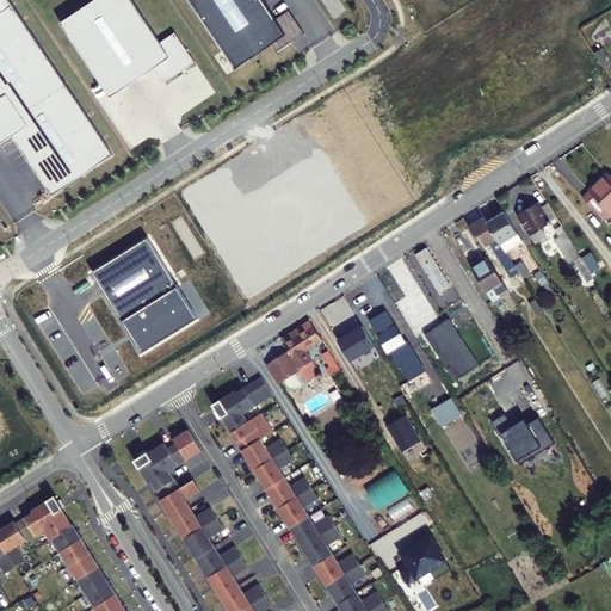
[(0,0),(0,13),(13,6),(8,0),(0,0)]
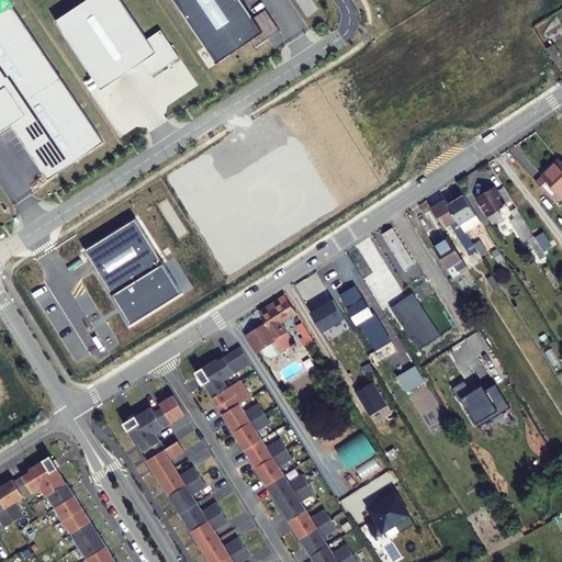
[(143,62),(153,76),(179,57),(161,30),(147,40),(121,0),(87,0),(56,21),(102,89),(143,62)]
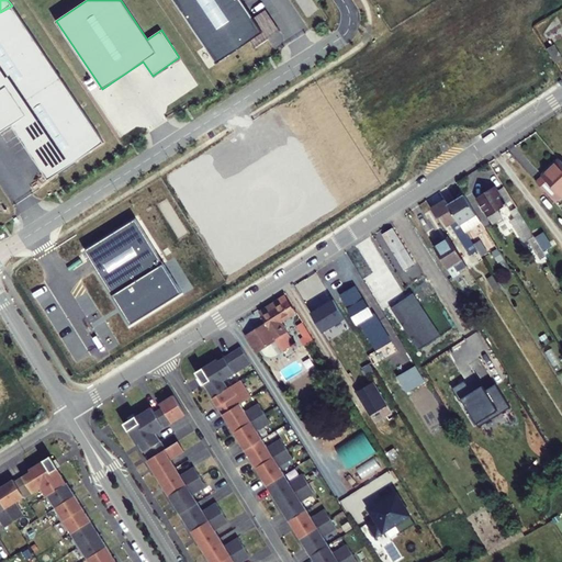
[(256,47),(267,41),(262,33),(240,0),(173,0),(216,64),(251,41),(256,47)]
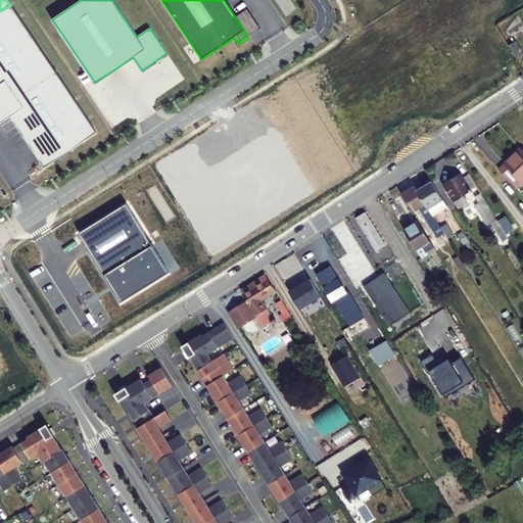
[(97,133),(11,5),(0,11),(0,123),(10,116),(45,168),(97,133)]
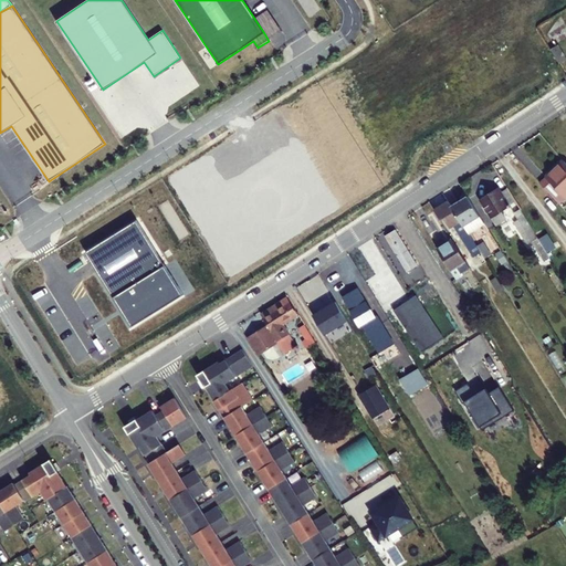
[(264,33),(269,41),(282,31),(269,10),(254,19),(264,33)]
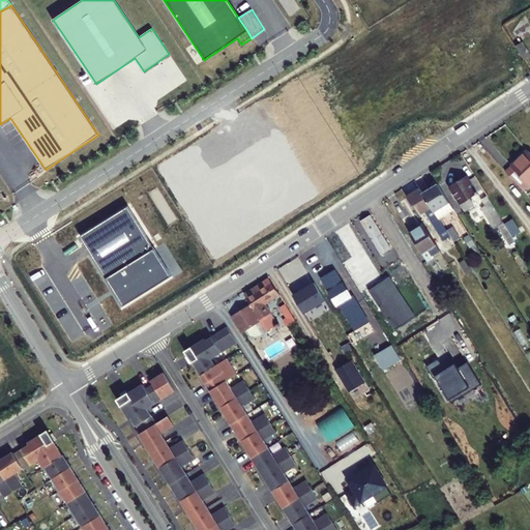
[(529,55),(523,41),(516,46),(523,60),(529,56),(529,55)]
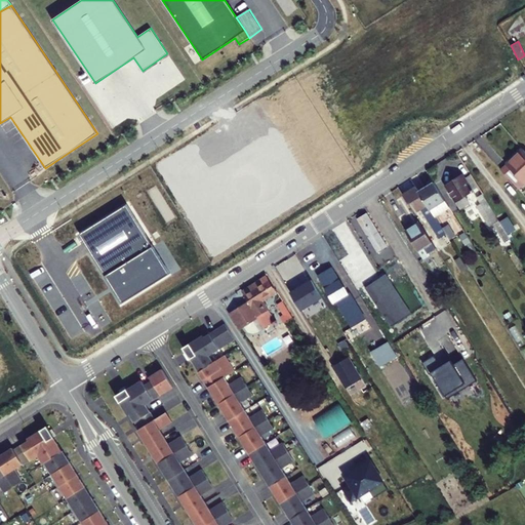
[(524,183),(524,152),(522,149),(500,169),(519,189),(524,183)]
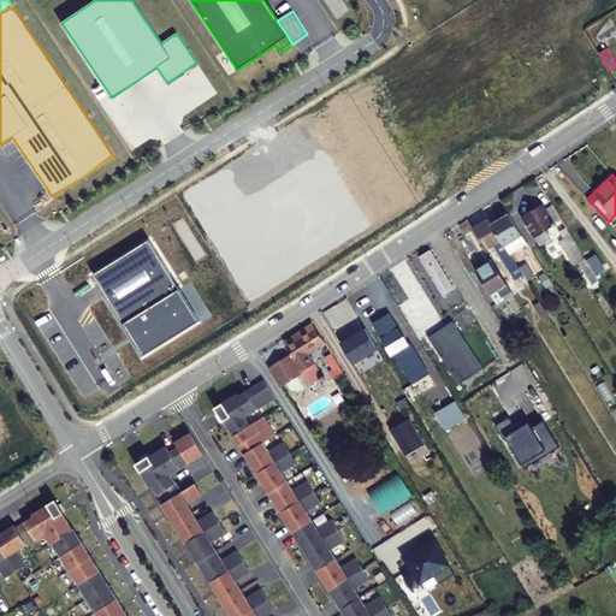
[(545,209),(542,205),(522,217),(539,244),(550,238),(545,230),(555,225),(555,223),(561,219),(552,205),(545,209)]
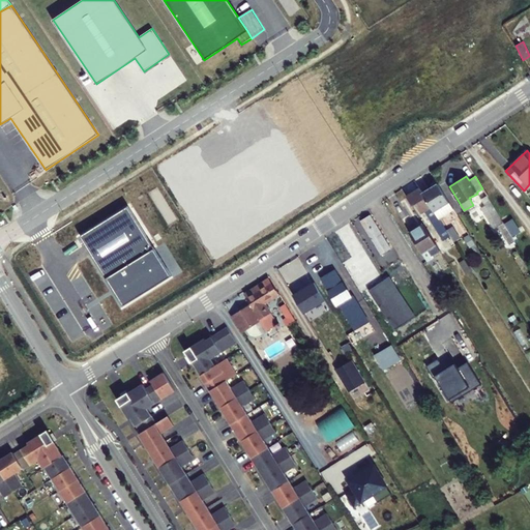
[(422,194),(434,212),(438,209),(442,215),(453,209),(437,183),(422,194)]
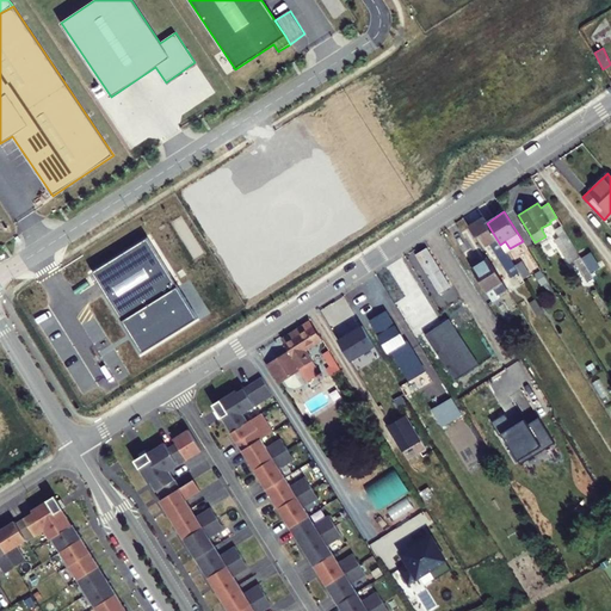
[(505,252),(500,245),(487,223),(483,217),(469,227),(476,238),(480,236),(486,246),(491,244),(511,277),(516,275),(516,277),(519,275),(505,252)]
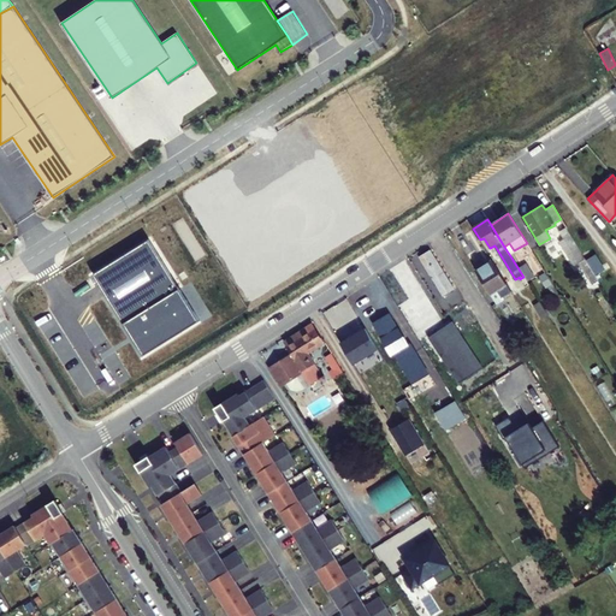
[(599,280),(566,227),(561,231),(564,238),(561,241),(575,266),(580,264),(593,284),(599,280)]
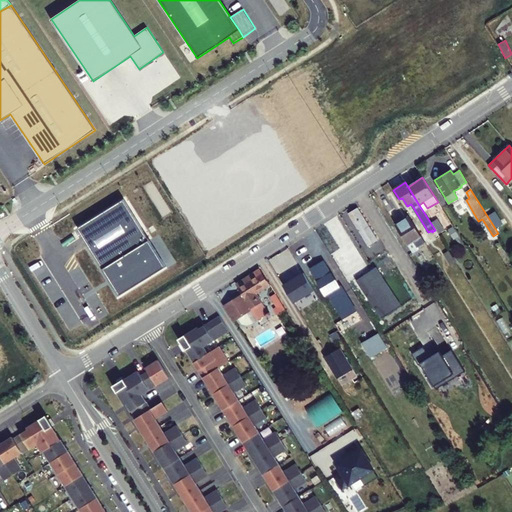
[(77,228),(119,296),(166,267),(124,199),(77,228)]
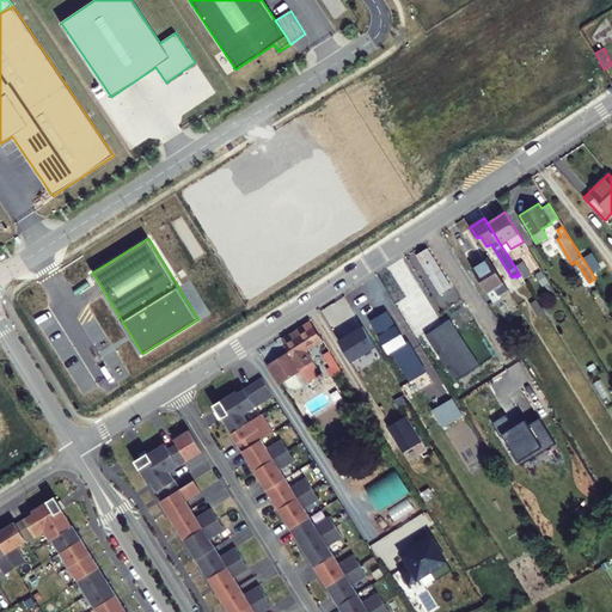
[(452,288),(427,249),(417,255),(440,294),(452,288)]
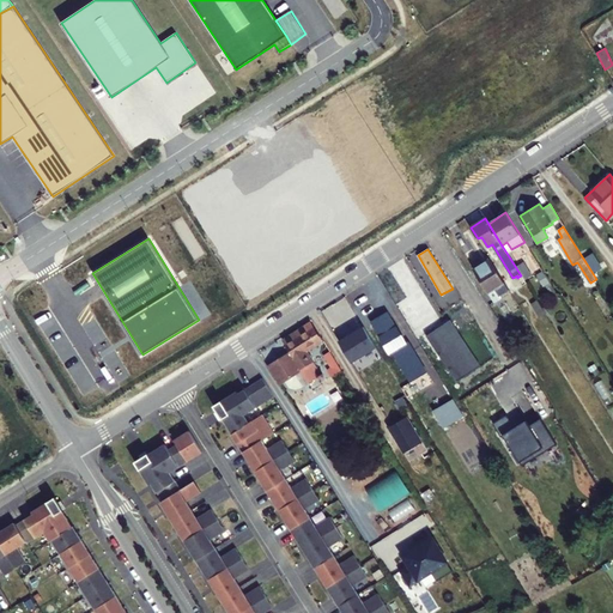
[(509,290),(491,260),(474,269),(495,303),(504,297),(503,293),(509,290)]
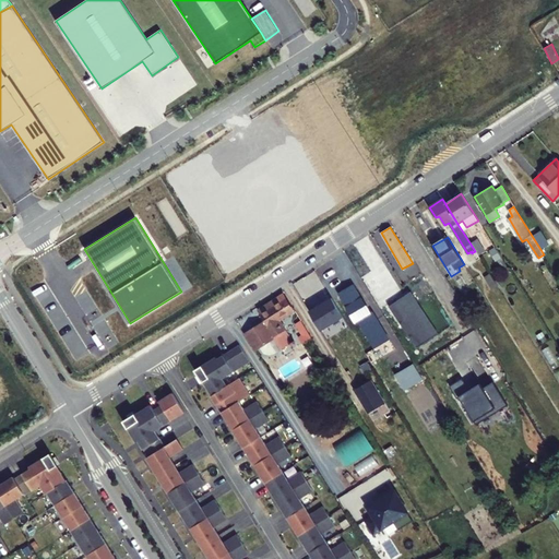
[(498,286),(490,274),(484,277),(491,289),(498,286)]
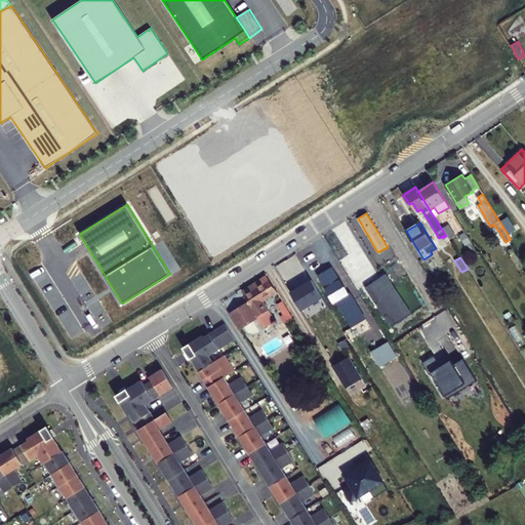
[(352,327),(366,319),(350,292),(348,293),(331,268),(318,276),(334,301),(335,300),(352,327)]
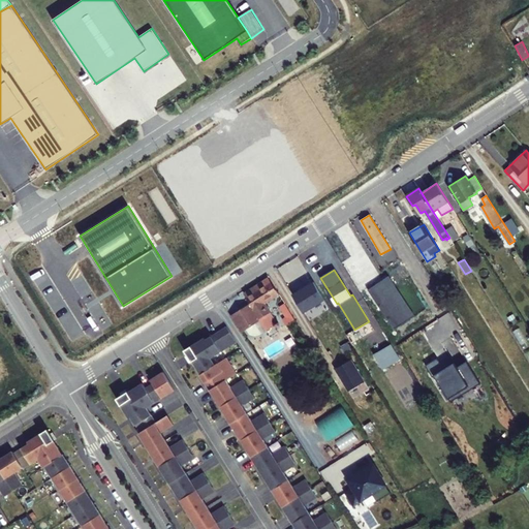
[(389,276),(369,289),(394,329),(411,317),(393,287),(395,285),(389,276)]
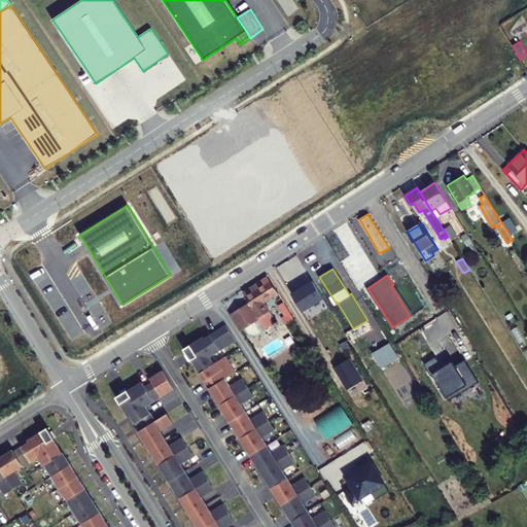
[(323,299),(313,281),(291,293),(302,311),(323,299)]
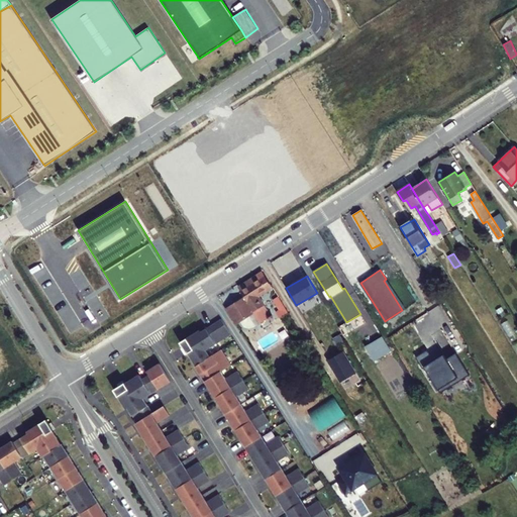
[(268,289),(262,278),(241,291),(245,298),(226,309),(235,323),(254,312),(261,322),(270,316),(257,296),(268,289)]
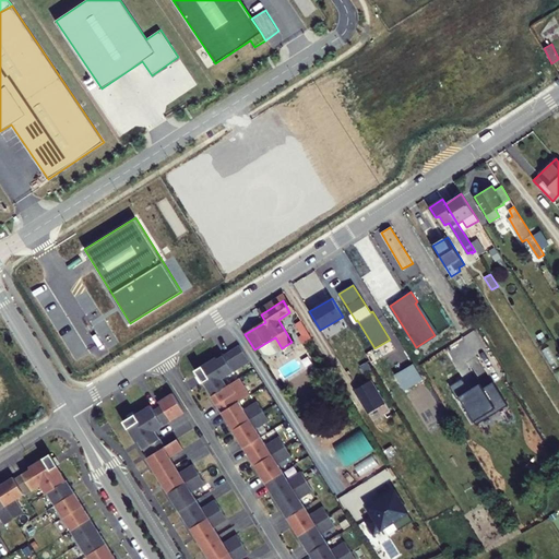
[(311,337),(306,328),(301,330),(304,335),(295,341),(298,345),(299,344),(300,345),(311,337)]
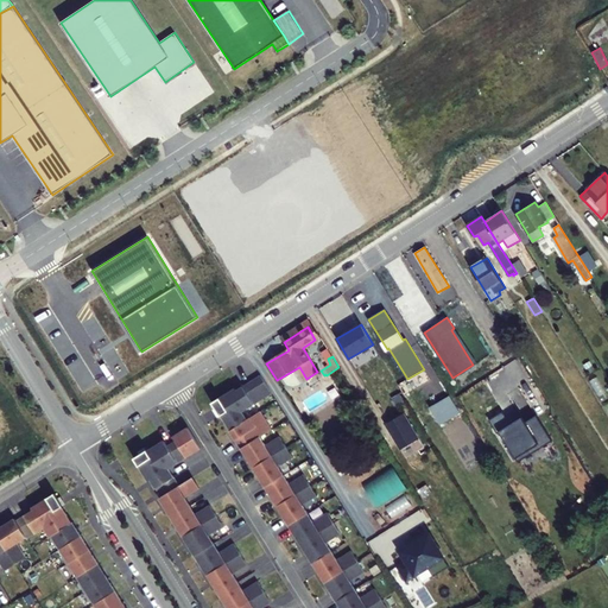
[(273,392),(261,374),(253,380),(264,398),(273,392)]
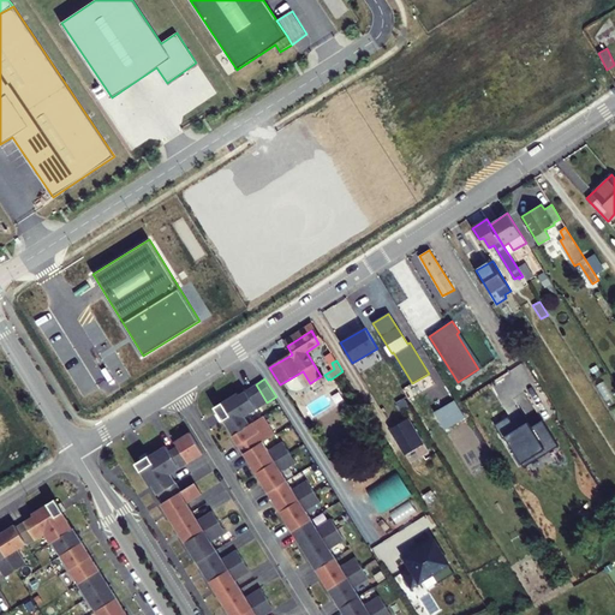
[(248,389),(256,402),(258,407),(267,402),(256,384),(248,389)]
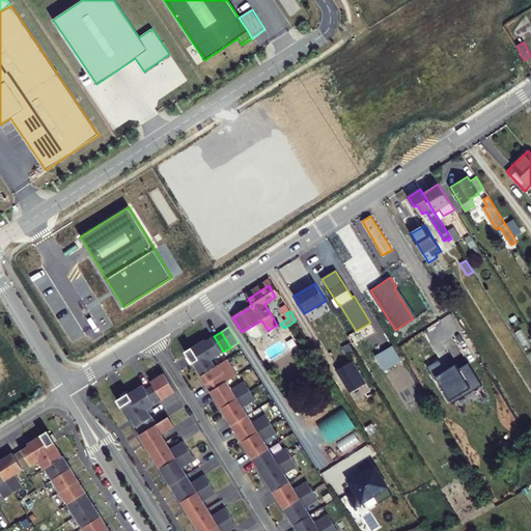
[(221,347),(214,336),(188,352),(194,362),(221,347)]
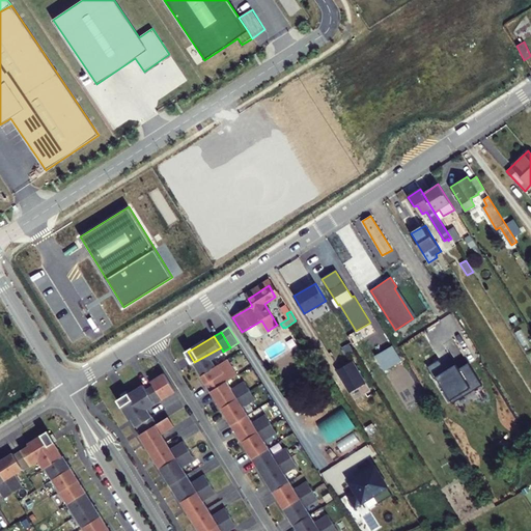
[(401,358),(393,344),(378,355),(386,367),(401,358)]
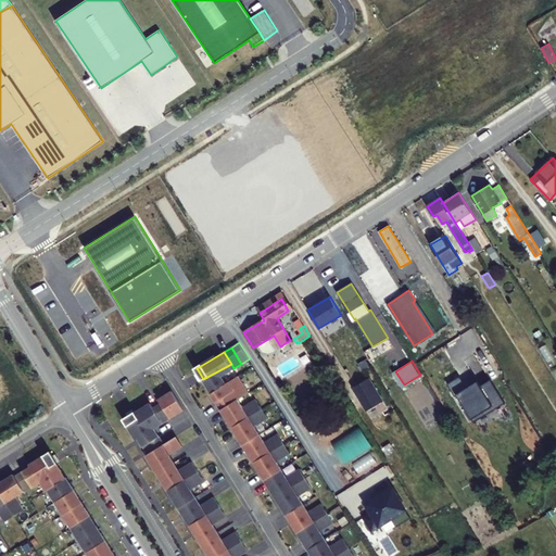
[(234,368),(231,364),(203,379),(212,392),(227,382),(223,376),(234,368)]
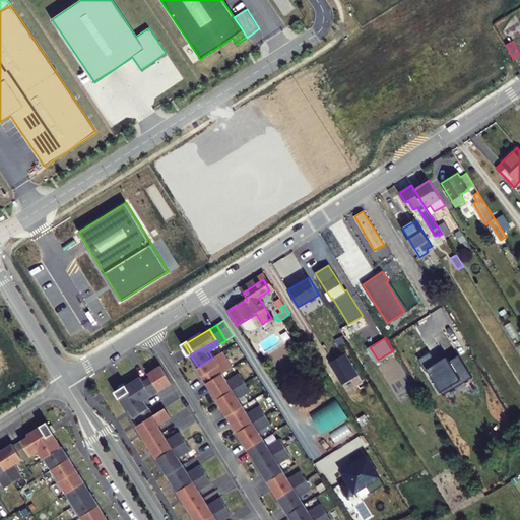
[(198,367),(207,383),(223,373),(234,367),(223,350),(212,358),(198,367)]
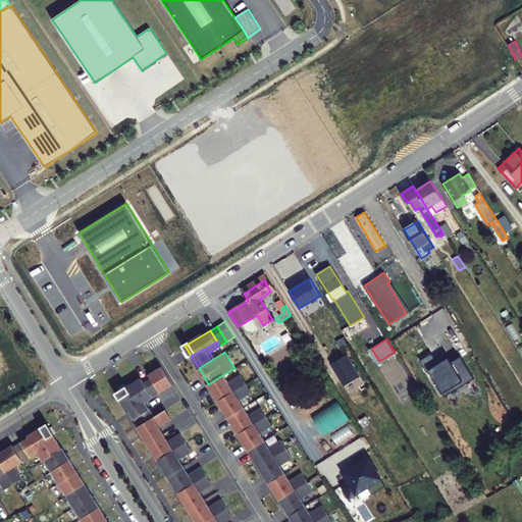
[(360,376),(347,355),(330,364),(344,386),(360,376)]
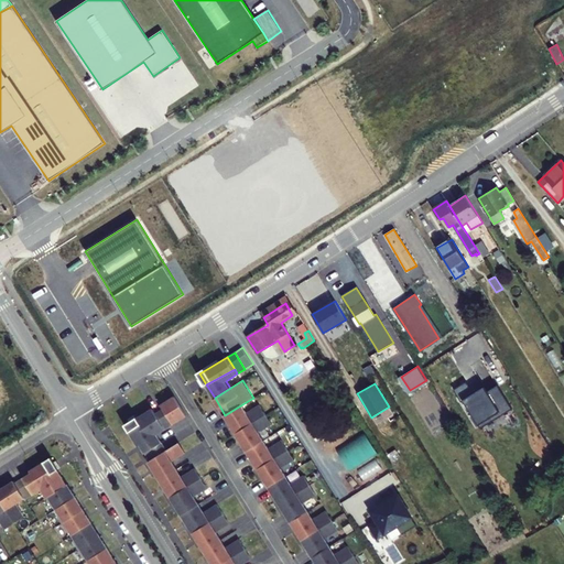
[(478,425),(510,404),(498,384),(477,398),(474,393),(463,400),(478,425)]
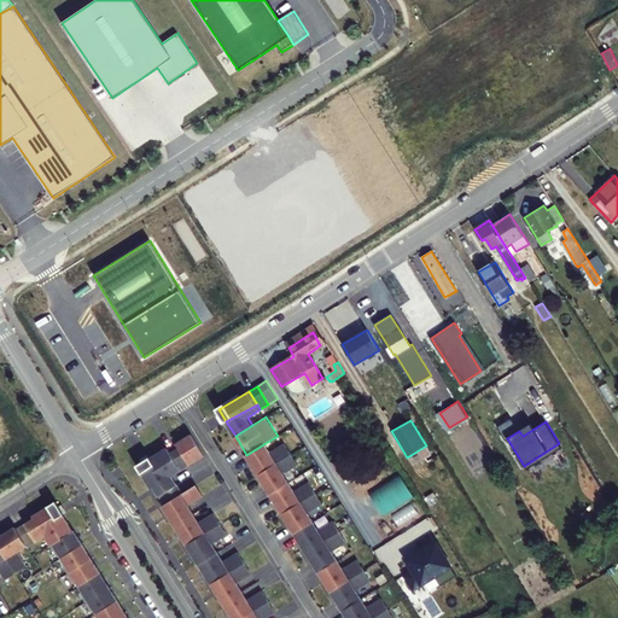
[(179,448),(170,454),(180,471),(204,455),(190,435),(175,443),(179,448)]
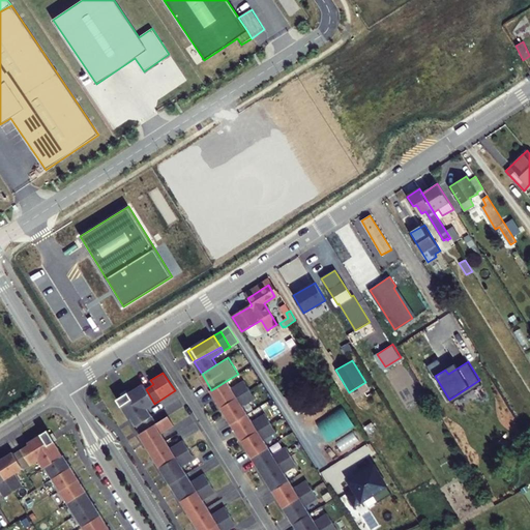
[(228,380),(211,390),(222,407),(251,388),(245,380),(232,387),(228,380)]
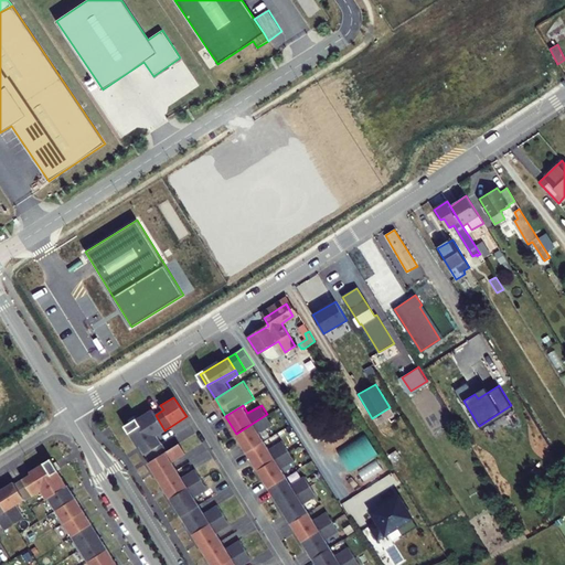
[(359,412),(354,405),(337,416),(341,422),(359,412)]
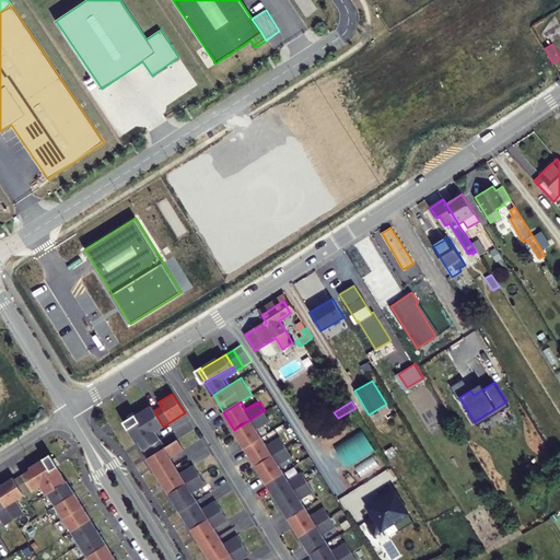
[(139,442),(143,450),(160,440),(155,431),(163,427),(154,411),(150,406),(136,416),(135,415),(123,422),(128,429),(131,433),(130,433),(137,443),(139,442)]
